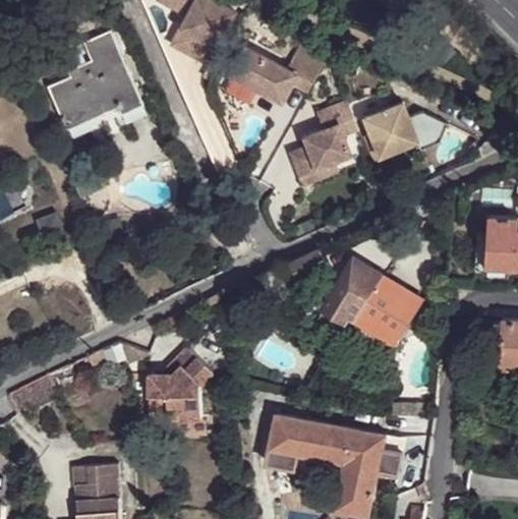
[(177,38),(214,57),(236,13),(210,0),(160,0),(160,2),(187,17),(177,38)]
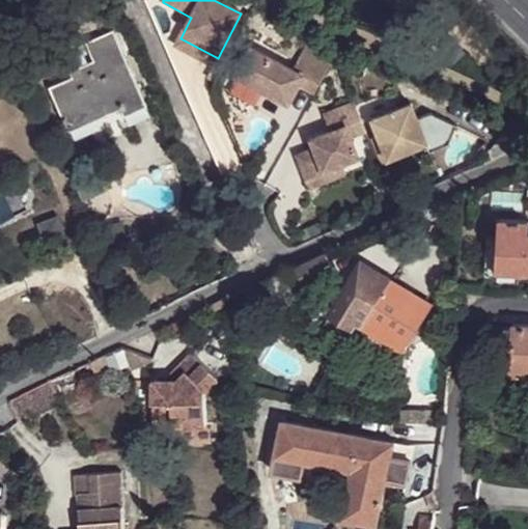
[(142,105),(110,31),(83,44),(91,62),(65,73),(67,78),(46,89),(65,131),(119,109),(121,114),(142,105)]
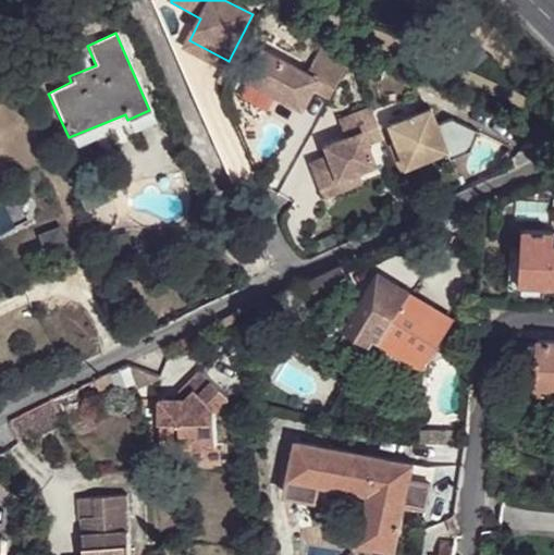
[(223,71),(229,61),(189,40),(184,51),(223,71)]
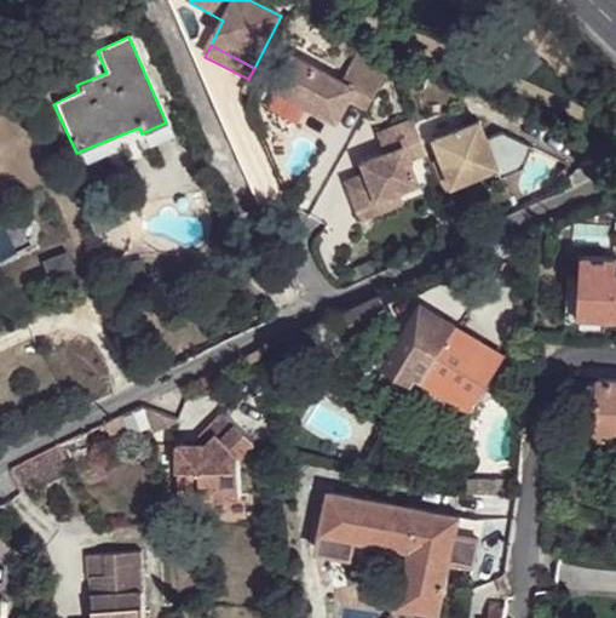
[(347,99),(367,109),(387,69),(358,53),(343,84),(293,57),(275,90),(320,115),(327,102),(341,110),(347,99)]
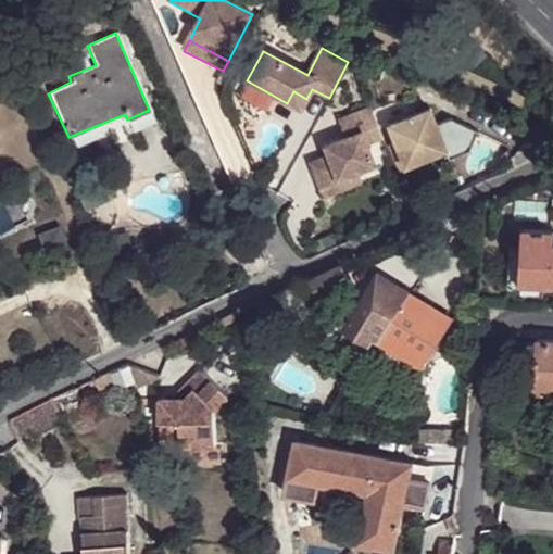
[(23,71),(29,87),(42,82),(35,64),(23,71)]
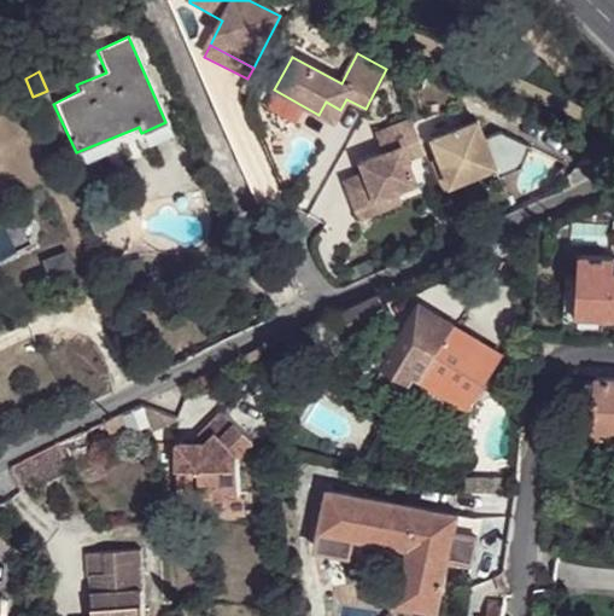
[(334,123),(340,110),(326,102),(319,115),(334,123)]
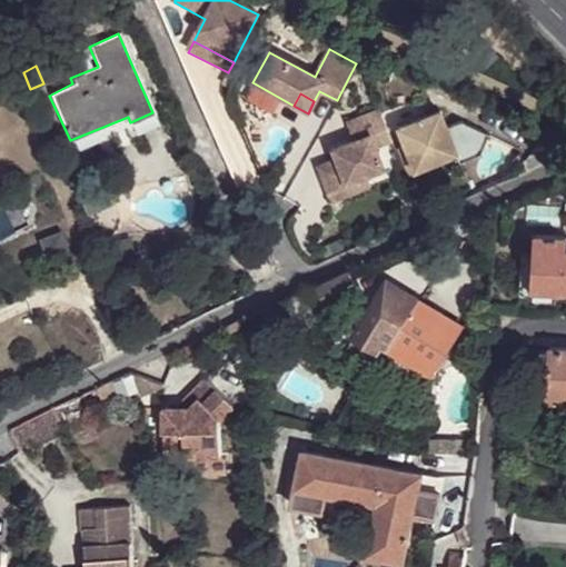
[(344,187),(363,178),(380,171),(373,149),(389,142),(377,111),(344,125),(351,147),(329,156),(333,165),(327,167),(331,178),(321,181),(330,204),(347,198),(344,187)]
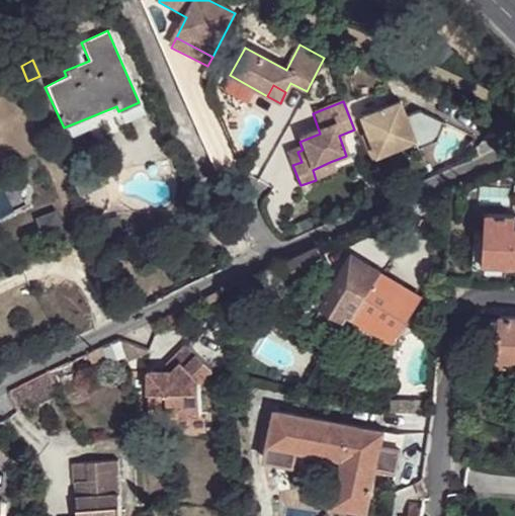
[(399,104),(394,106),(400,121),(405,120),(399,104)]
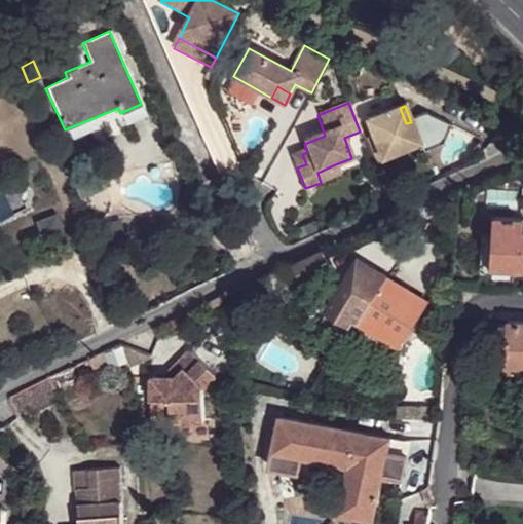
[(406,123),(400,108),(367,120),(380,155),(419,140),(421,144),(425,154),(443,148),(452,128),(426,116),(411,122),(406,123)]
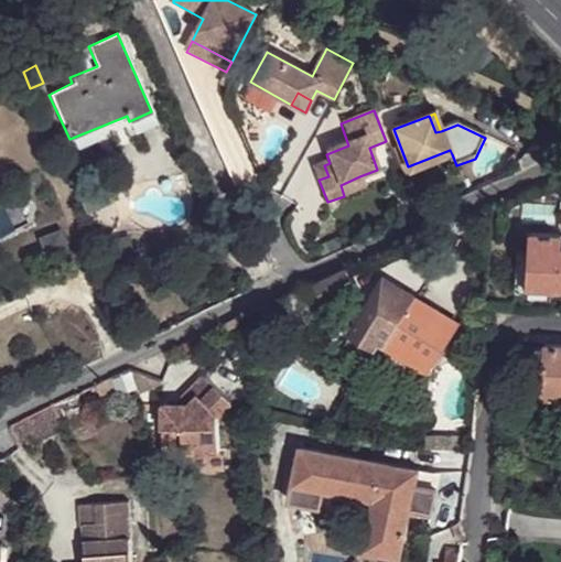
[(410,171),(452,154),(450,150),(408,166),(410,171)]
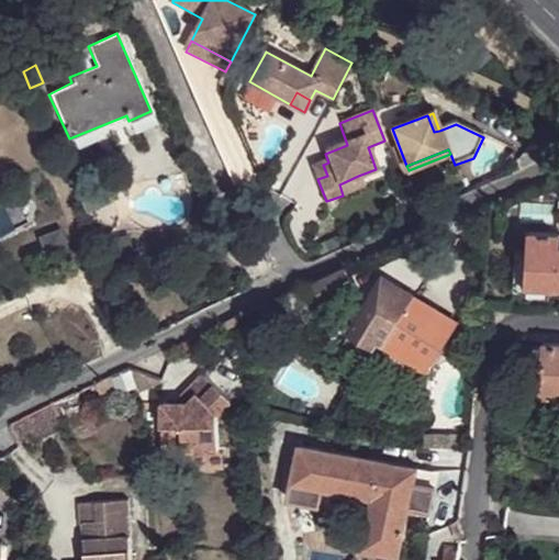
[(314,169),(317,179),(327,176),(323,165),(314,169)]
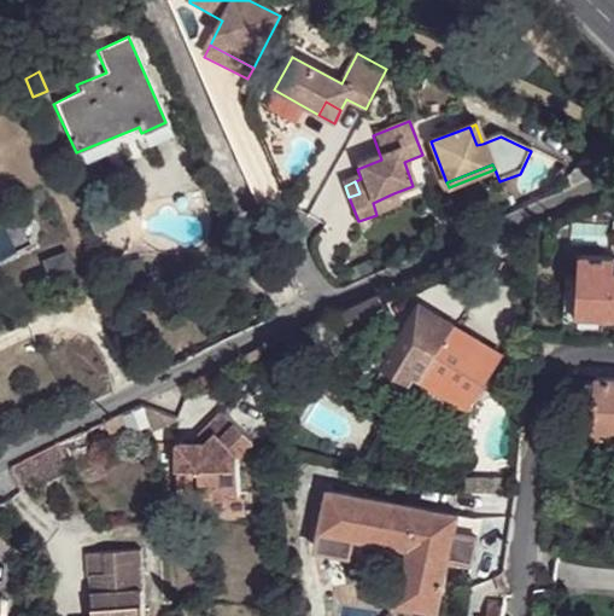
[(398,207),(393,193),(373,203),(376,215),(398,207)]
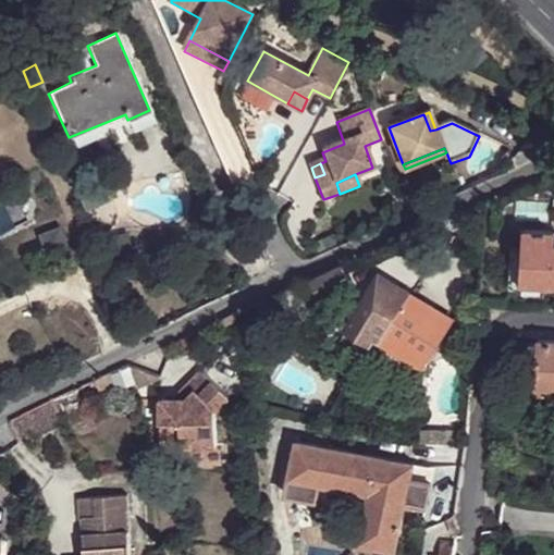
[(516,285),(541,288),(553,288),(553,246),(550,246),(550,234),(519,232),(519,250),(516,285)]
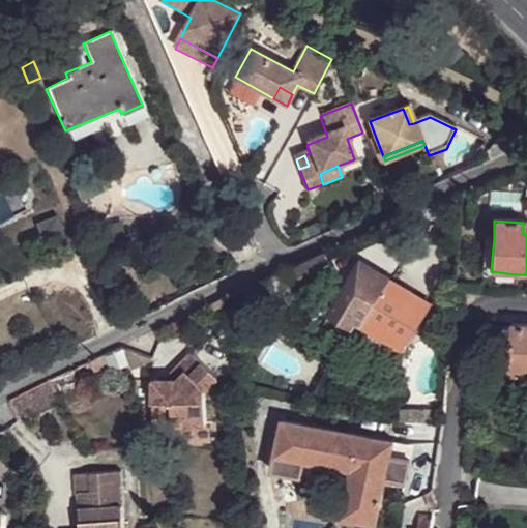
[(515,280),(515,274),(491,271),(494,238),(484,238),(481,277),(515,280)]
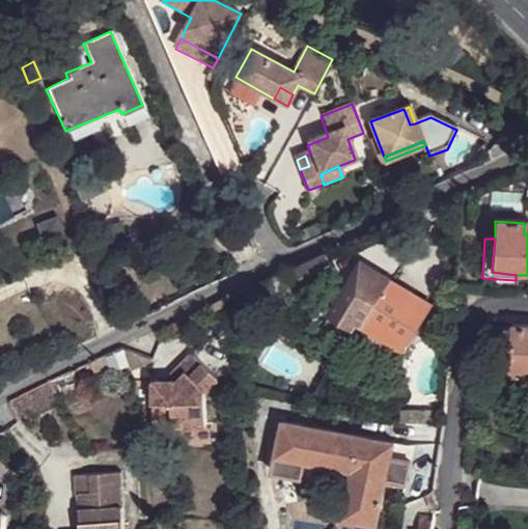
[(323,255),(295,268),(304,289),(324,281),(323,277),(331,273),(323,255)]
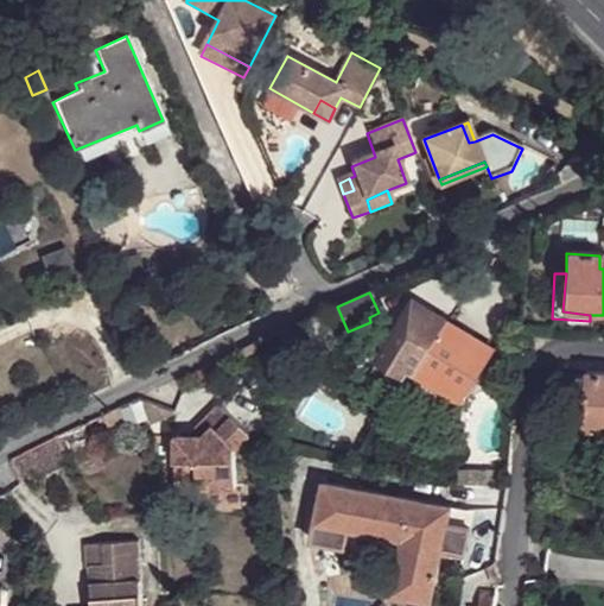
[(406,370),(414,376),(458,403),(489,353),(445,324),(430,315),(412,303),(375,361),(400,377),(406,370)]
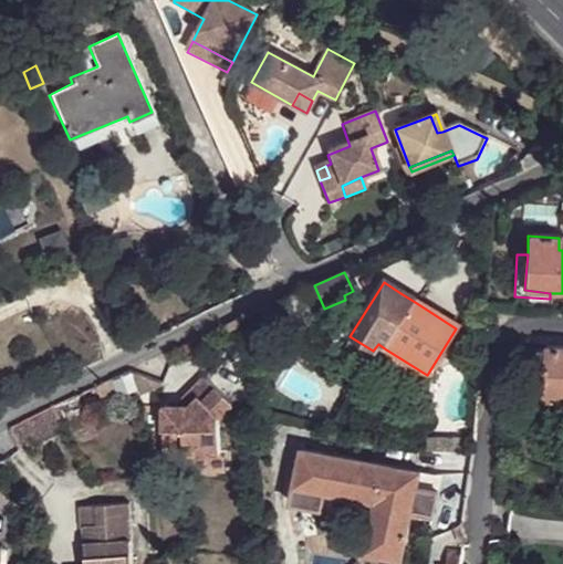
[(230,336),(244,327),(244,317),(226,326),(230,336)]
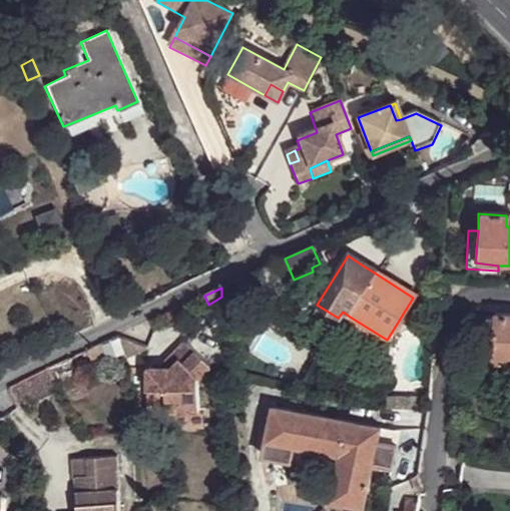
[(509,315),(492,315),(492,319),(492,324),(492,336),(493,362),(509,362),(509,315)]
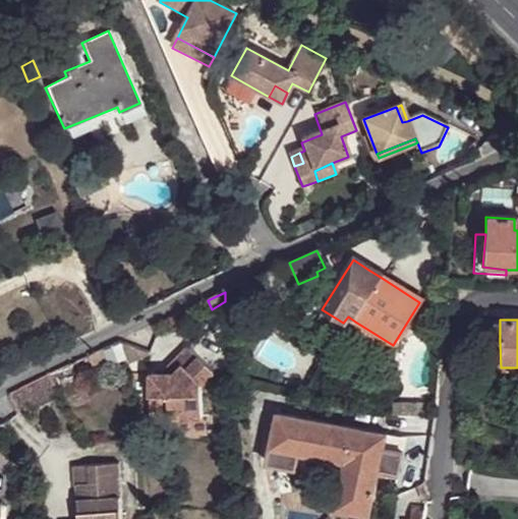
[(480,340),(500,341),(500,329),(500,324),(485,323),(485,329),(480,329),(480,340)]
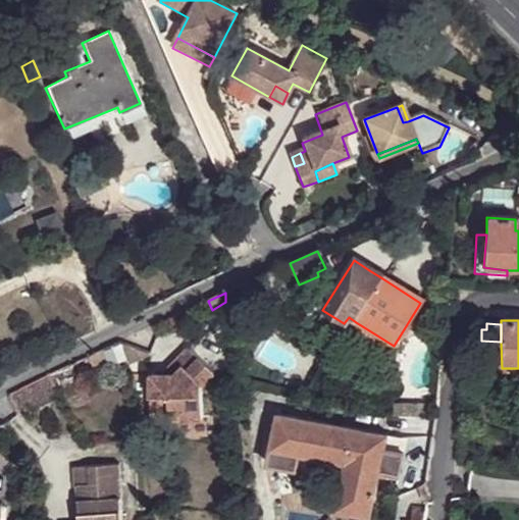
[(121,343),(90,357),(96,372),(128,357),(121,343)]
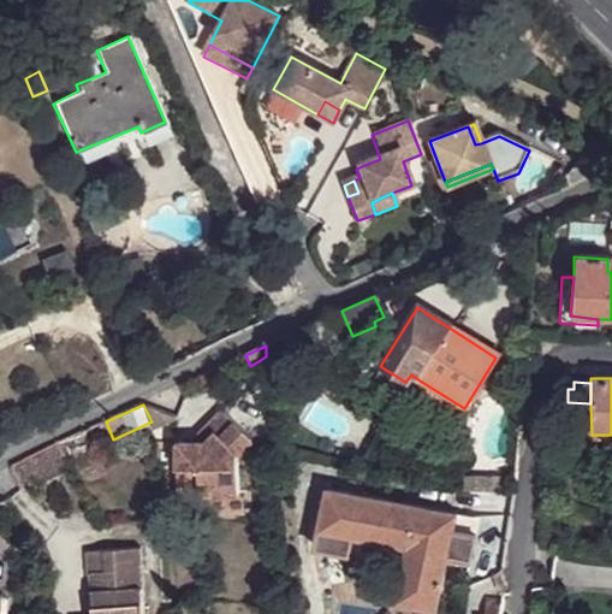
[(223,413),(209,426),(215,432),(205,443),(192,443),(178,443),(178,500),(200,499),(200,495),(238,494),(238,455),(253,441),(223,413)]
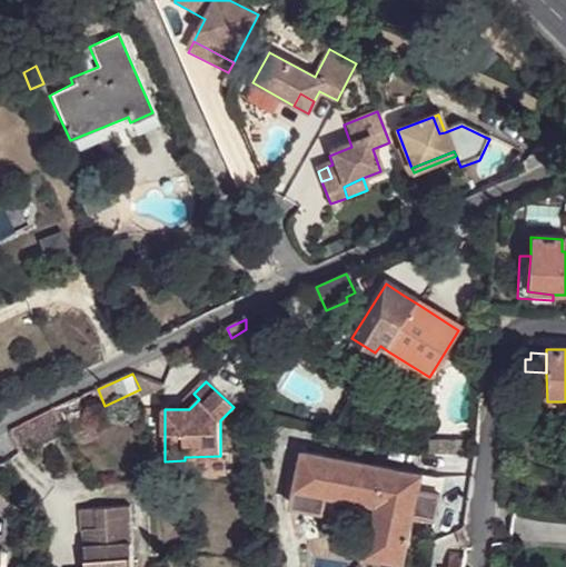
[(199,399),(194,394),(178,409),(189,409),(199,399)]
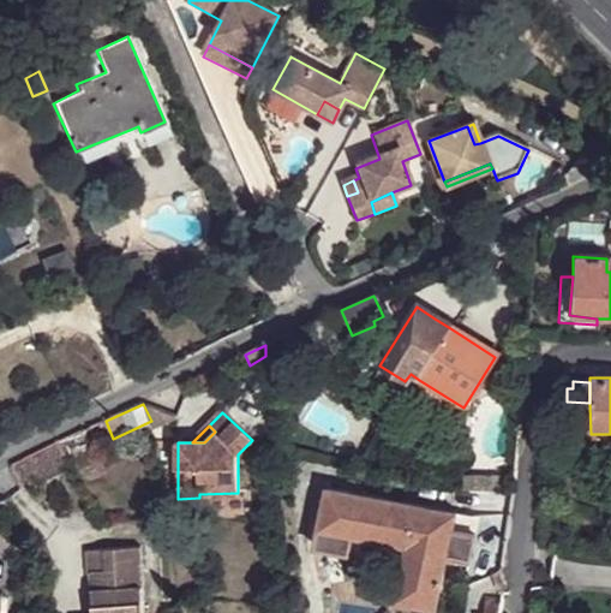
[(23,482),(66,463),(57,444),(15,464),(19,477),(23,482)]
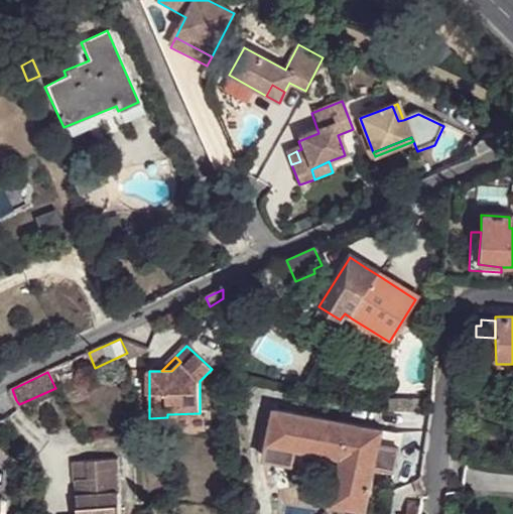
[(420,412),(420,401),(405,401),(405,412),(420,412)]
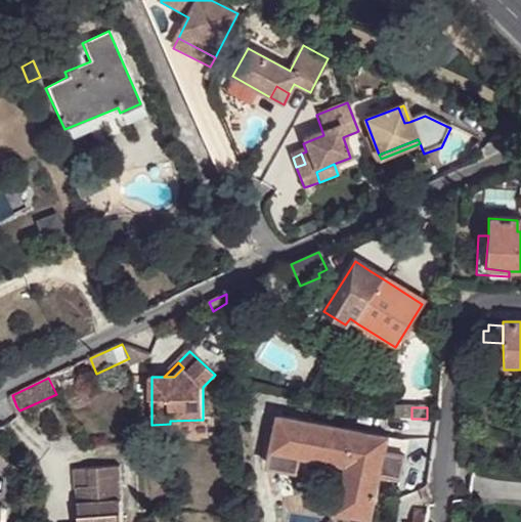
[(381,474),(385,452),(388,438),(278,417),(269,467),(298,473),(301,458),(346,467),(344,481),(338,514),(372,520),(381,474)]
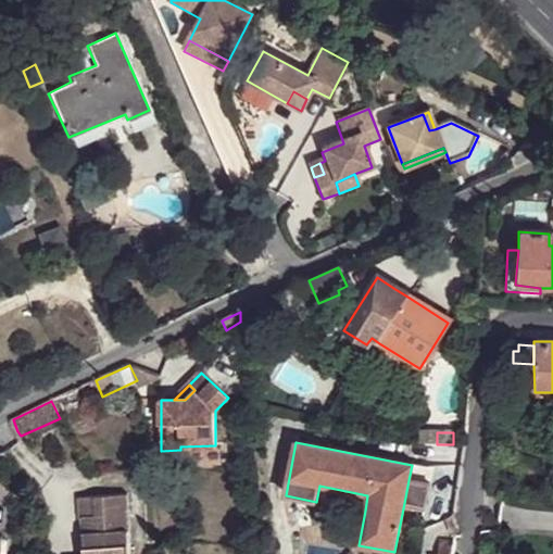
[(429,485),(409,480),(404,503),(425,506),(429,485)]
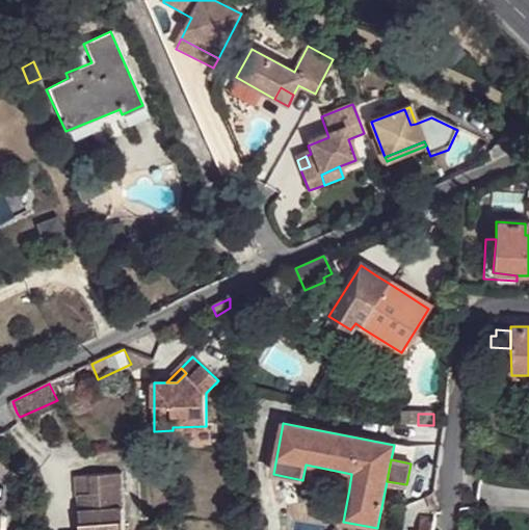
[(340,487),(349,488),(351,474),(306,465),(302,480),(340,487)]
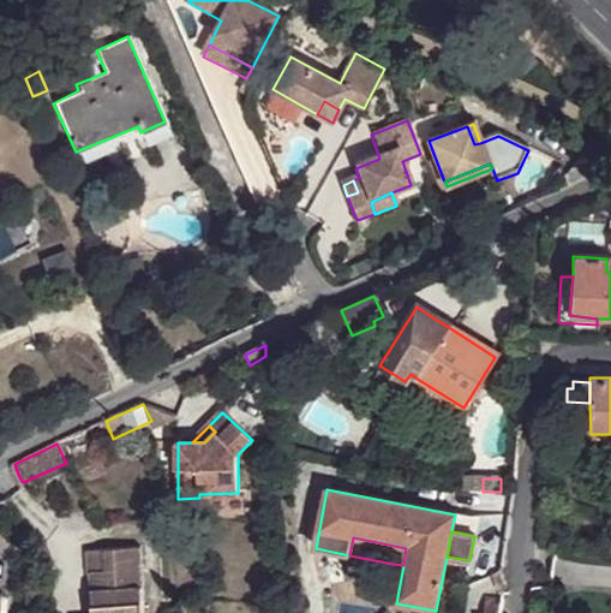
[(89,549),(93,603),(135,601),(131,547),(89,549)]
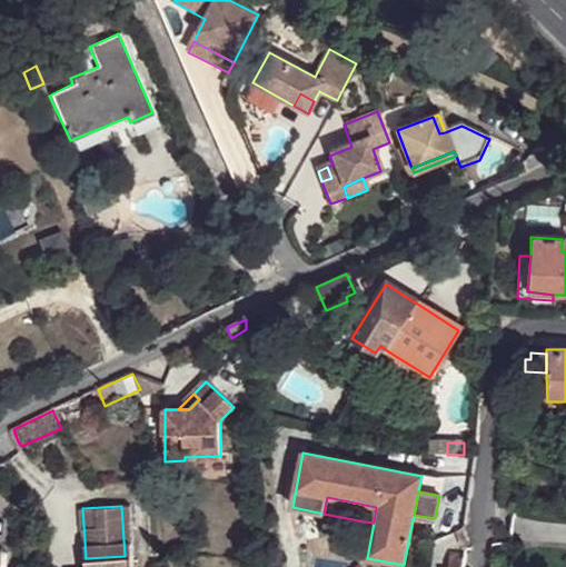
[(463,566),(464,557),(464,555),(448,554),(447,566),(463,566)]
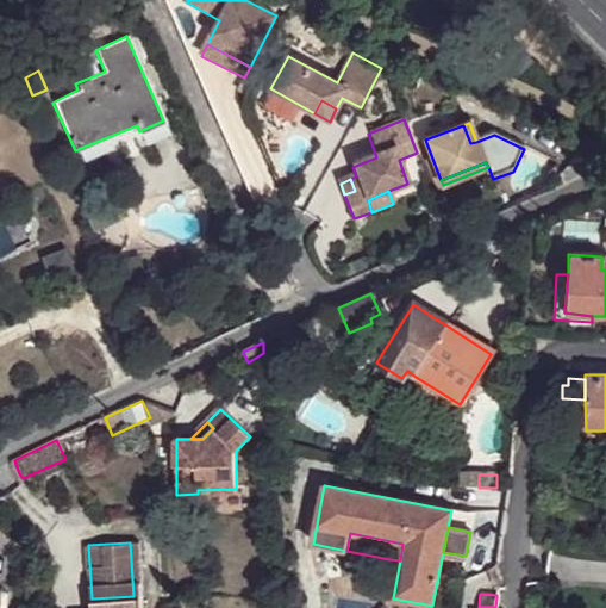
[(133,607),(133,596),(92,599),(92,607),(133,607)]
